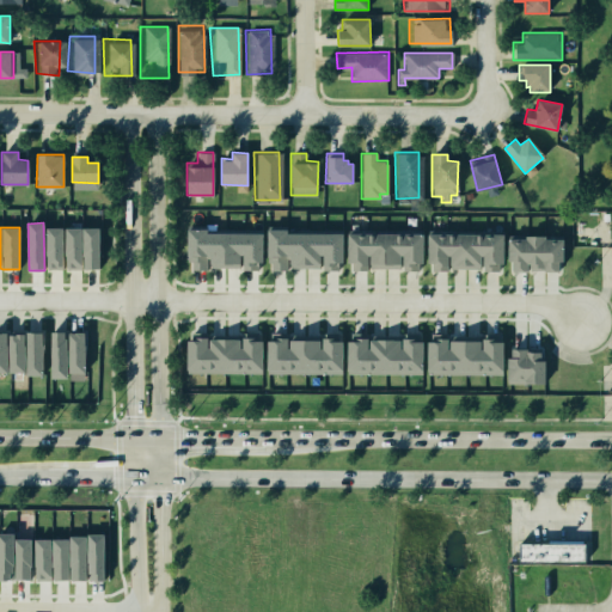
[(66,270),(84,269),(101,269),(99,227),(66,228),(66,270)]
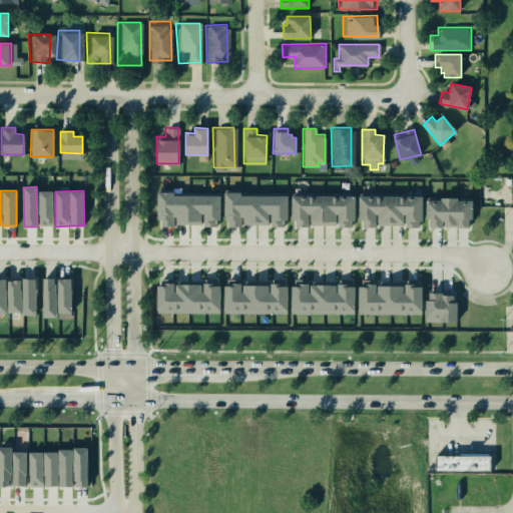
[(156,190),(174,190),(173,195),(219,195),(219,219),(215,219),(215,226),(202,226),(202,223),(172,223),(172,226),(159,226),(159,219),(156,219),(156,190)]
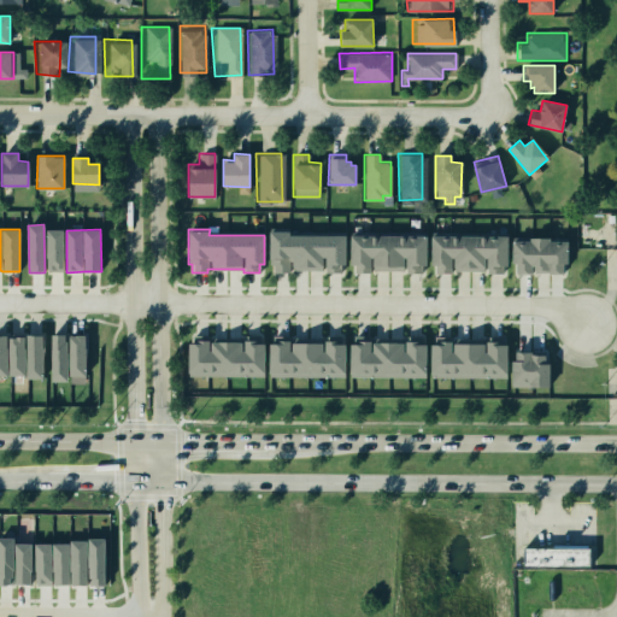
[(47,230),(47,272),(64,271),(63,230),(47,230)]
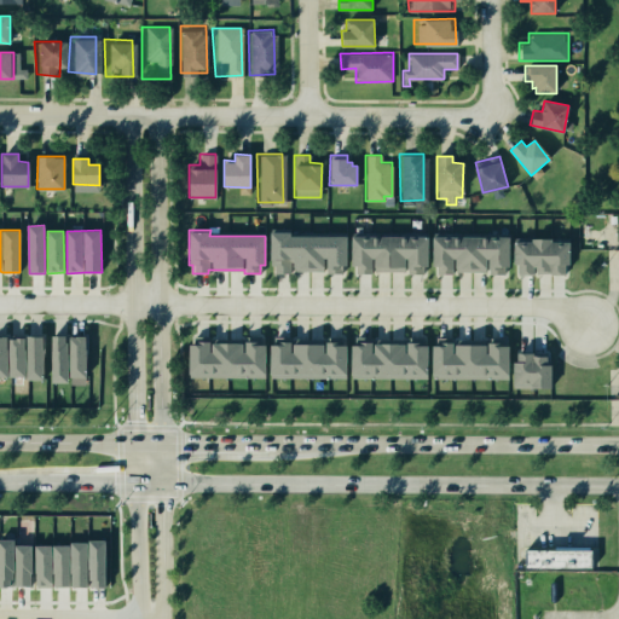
[(271,232),(291,232),(291,238),(347,238),(347,267),(342,267),(342,276),(325,276),(325,272),(290,271),(290,275),(275,275),(275,267),(271,267),(271,232)]
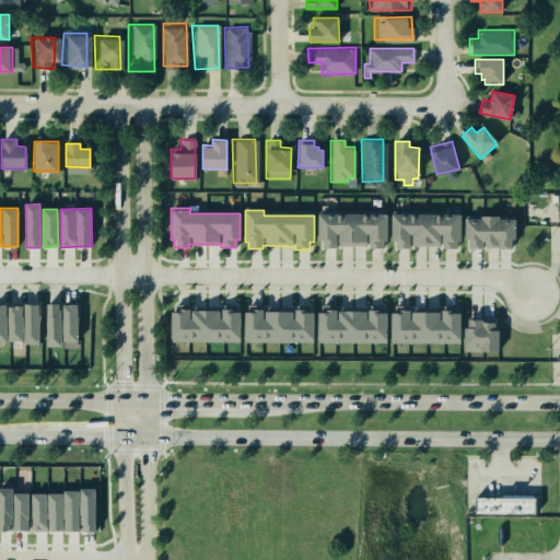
[(317,214),(387,213),(387,241),(382,241),(382,247),(366,247),(366,244),(335,244),(335,247),(322,247),(322,241),(317,241),(317,214)]
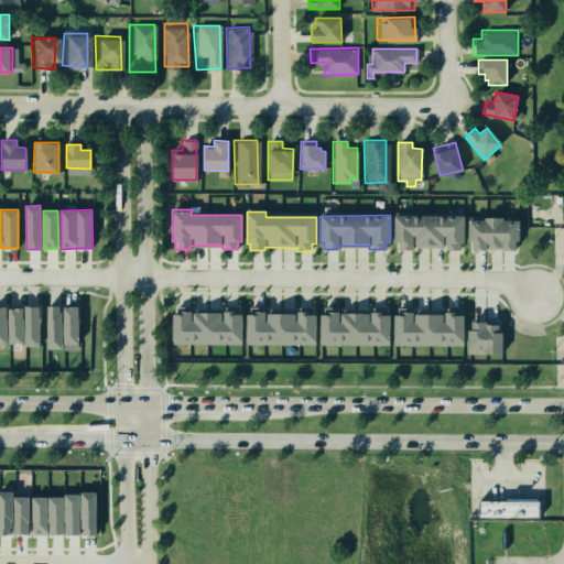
[(394,217),(465,216),(465,243),(459,243),(459,250),(444,250),(444,247),(412,247),(412,250),(399,250),(399,243),(396,243),(394,217)]
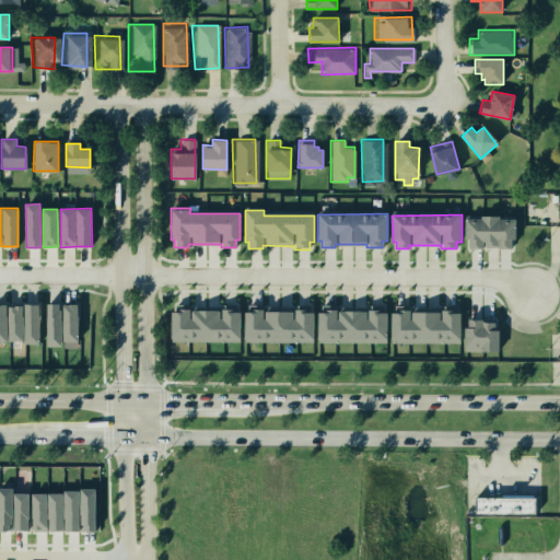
[(466,218),(511,219),(511,246),(466,245),(466,218)]
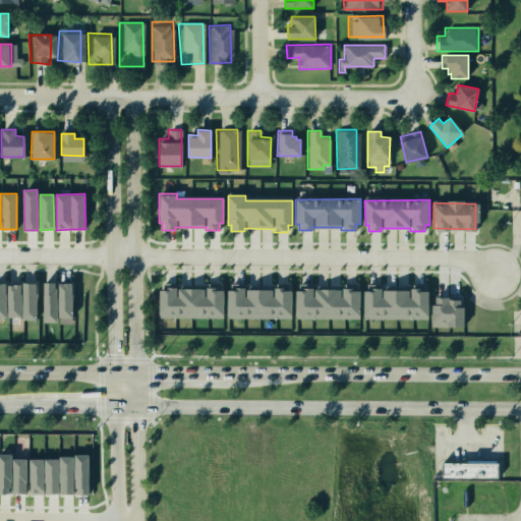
[(22,283),(22,320),(35,320),(36,295),(35,295),(35,283),(22,283)]
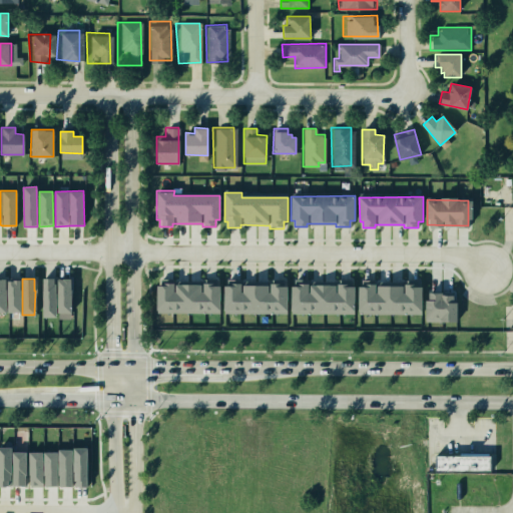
[(42,279),(42,317),(55,317),(55,294),(55,285),(53,285),(53,279),(42,279)]
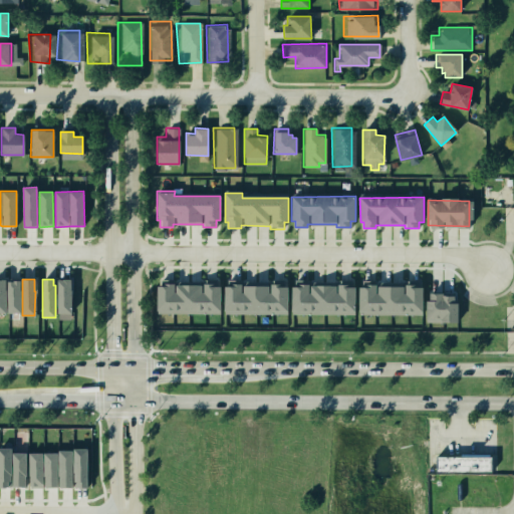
[(7,282),(7,312),(20,312),(20,290),(19,290),(19,281),(12,280),(12,282),(7,282)]
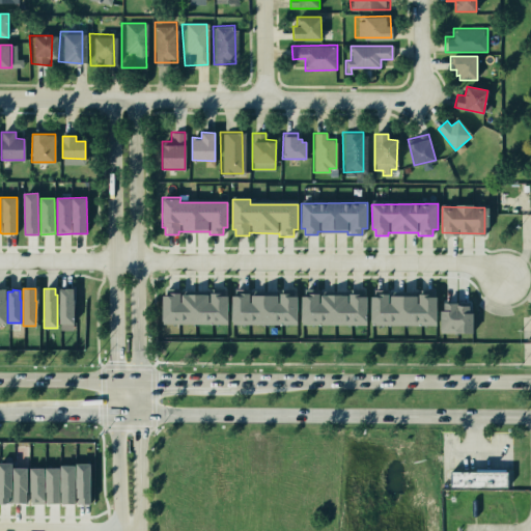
[(59,289),(59,323),(73,324),(73,301),(72,301),(72,289),(59,289)]
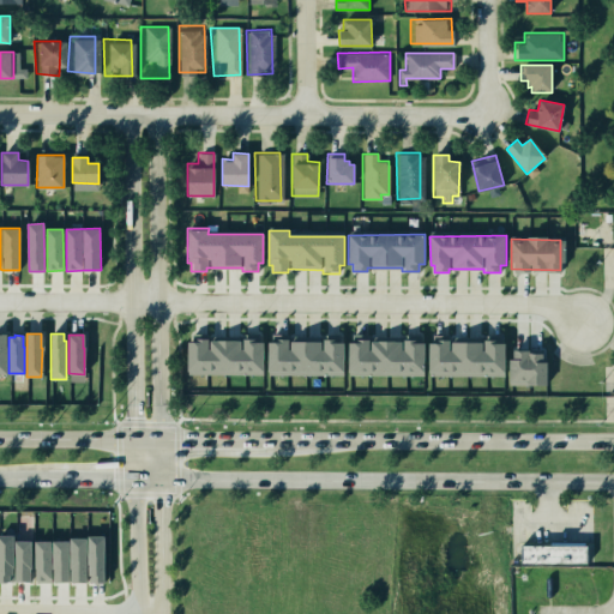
[(179,337),(257,337),(258,369),(181,368),(179,337)]
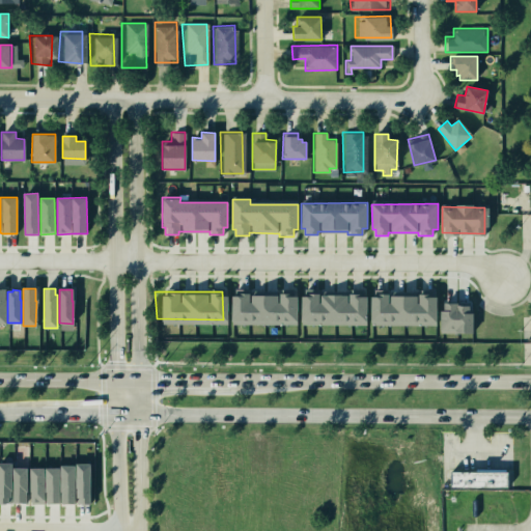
[(227,292),(295,292),(296,320),(228,319),(227,292)]
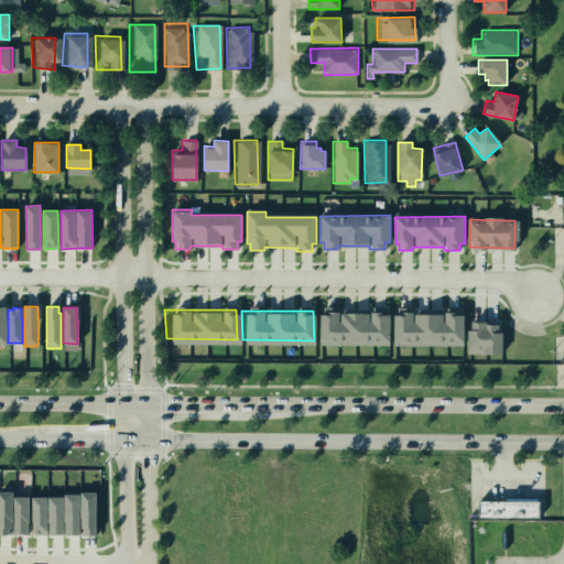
[(316,313),(388,313),(388,343),(317,342),(316,313)]
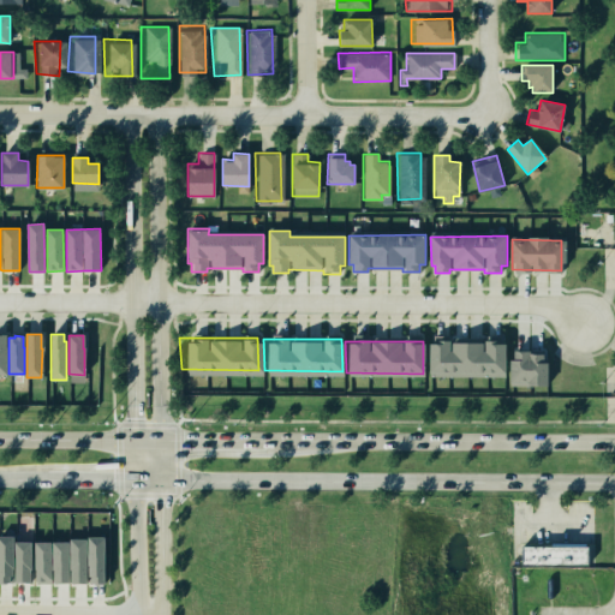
[(425,342),(503,344),(503,376),(427,374),(425,342)]
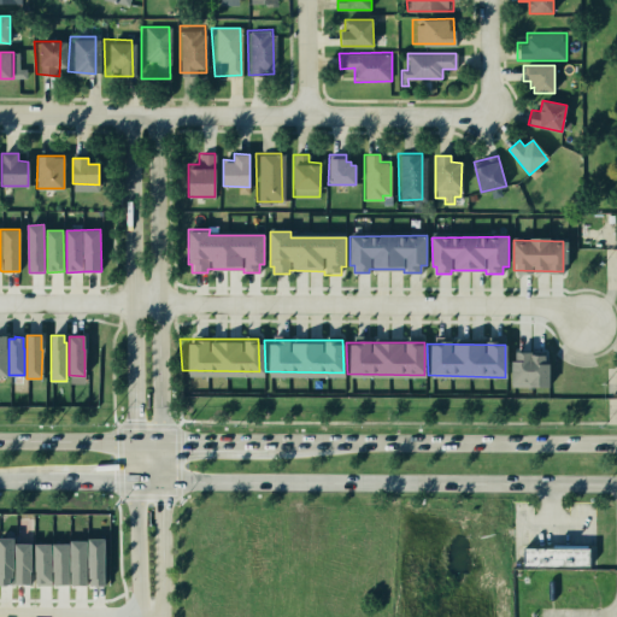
[(510,351),(544,352),(545,385),(509,385),(510,351)]
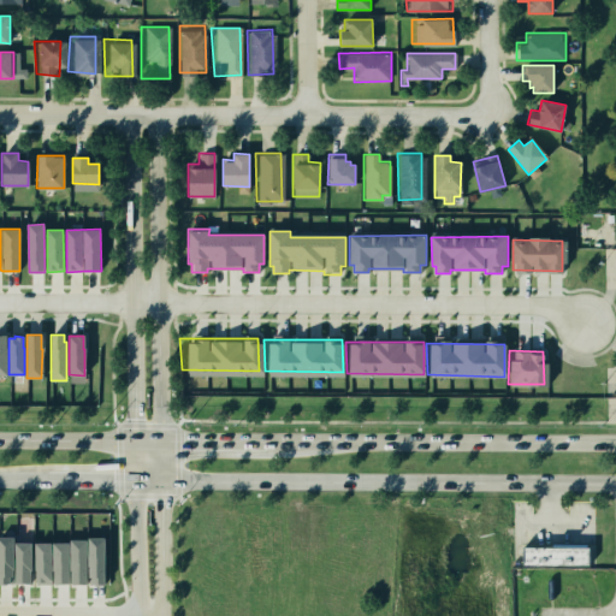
[(13,537),(0,537),(0,584),(15,584),(13,537)]
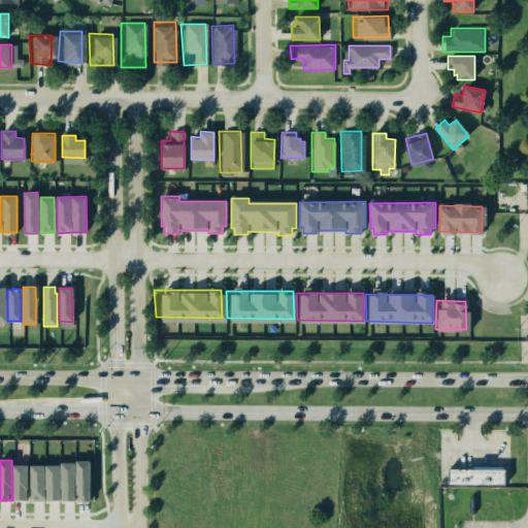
[(76,460),(75,501),(90,501),(91,461),(76,460)]
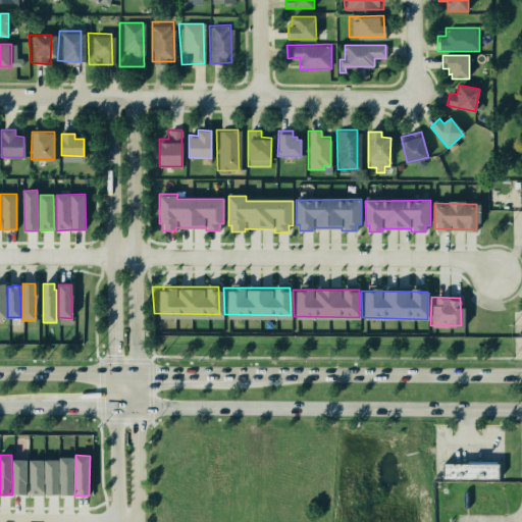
[(73,457),(59,458),(60,496),(73,496),(73,457)]
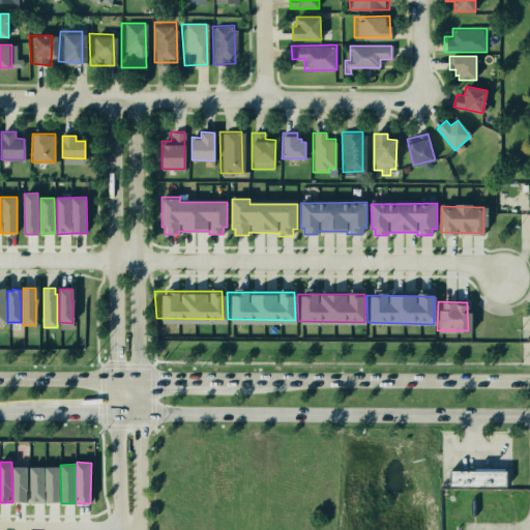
[(28,467),(13,467),(13,502),(27,502),(28,467)]
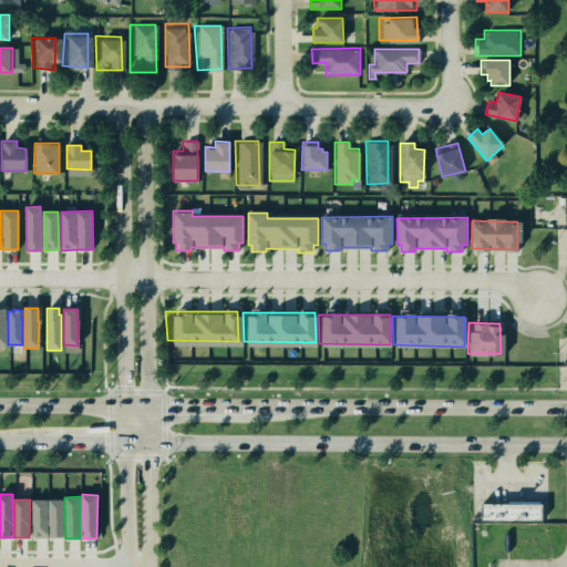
[(48,538),(48,500),(32,500),(33,538),(48,538)]
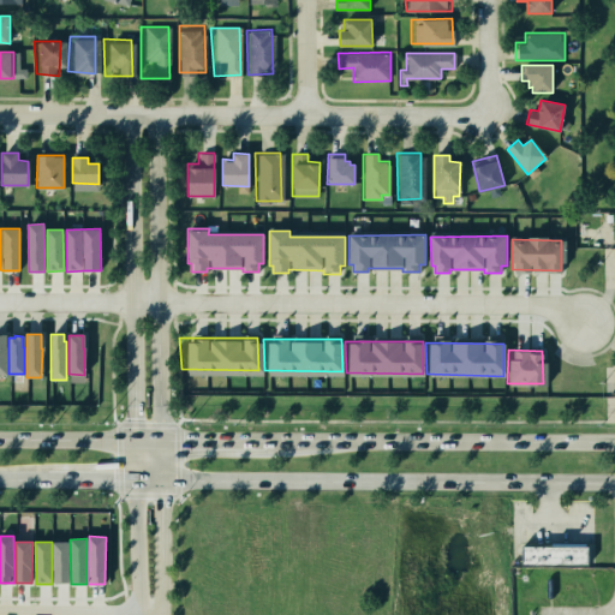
[(69,542),(53,542),(54,583),(70,583),(69,542)]
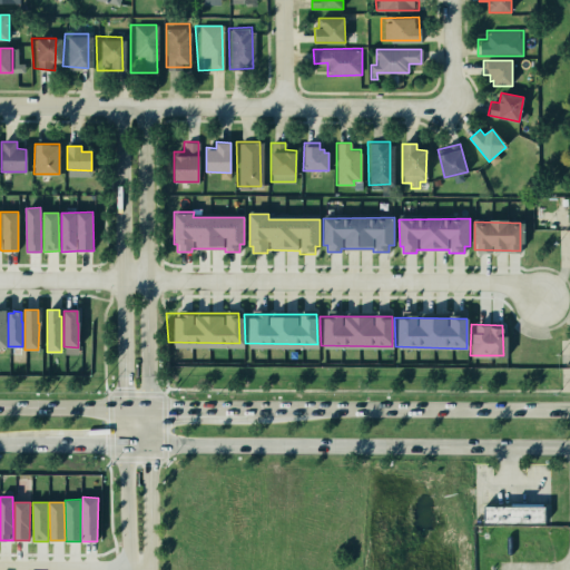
[(477,502),(544,502),(543,523),(479,523),(477,502)]
